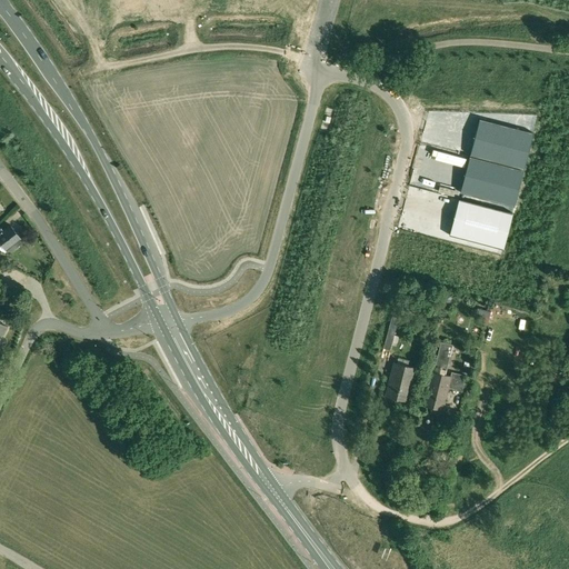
[(523,170),(533,133),(479,119),(470,156),(523,170)]
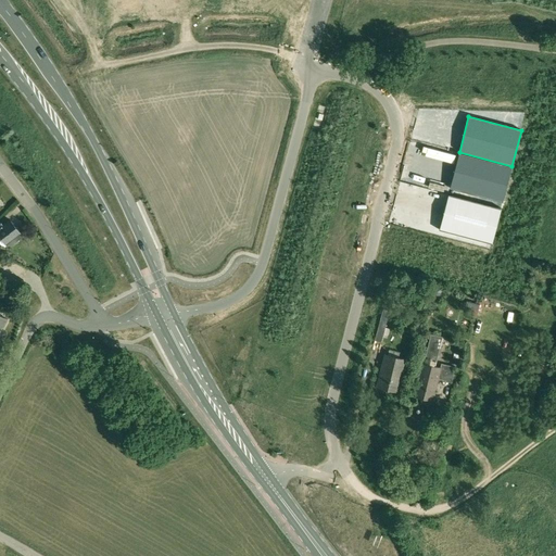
[(503,201),(512,166),(459,152),(450,187),(503,201)]
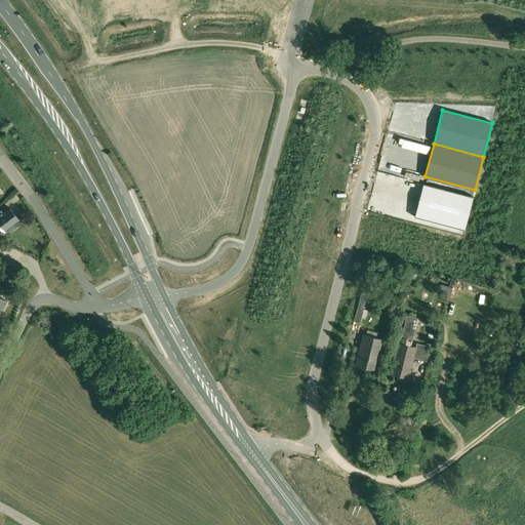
[(473,197),(422,185),(414,216),(465,229),(473,197)]
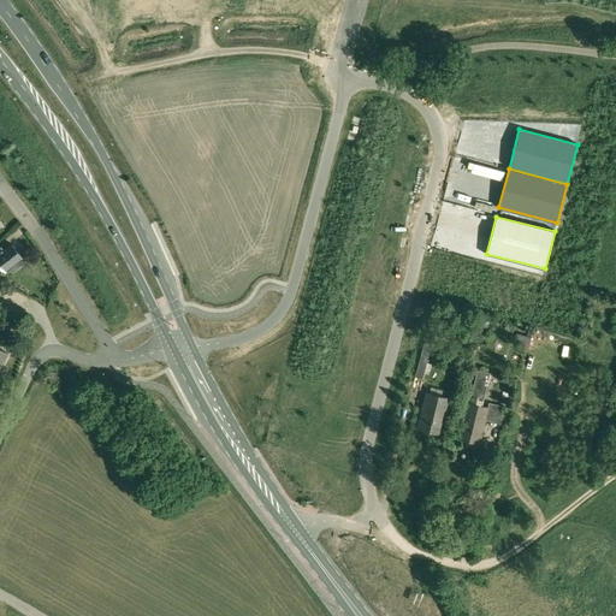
[(0,252),(0,265),(1,265),(5,270),(22,256),(22,254),(19,250),(17,250),(11,243),(0,252)]
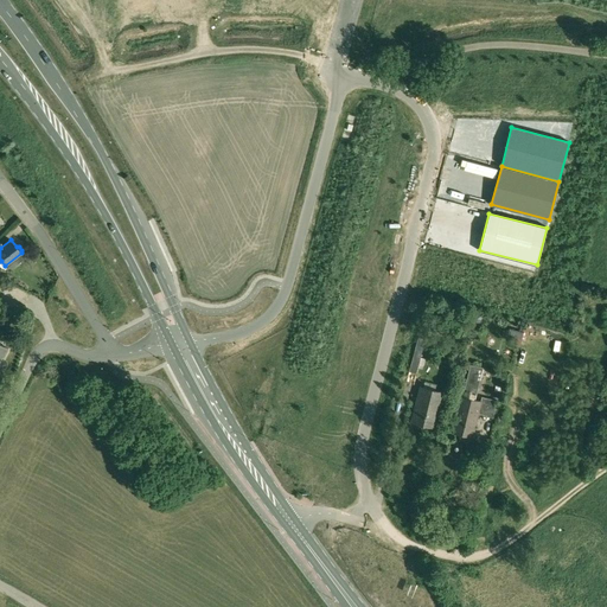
[(509,328),(508,333),(518,337),(522,338),(523,332),(521,331),(509,328)]
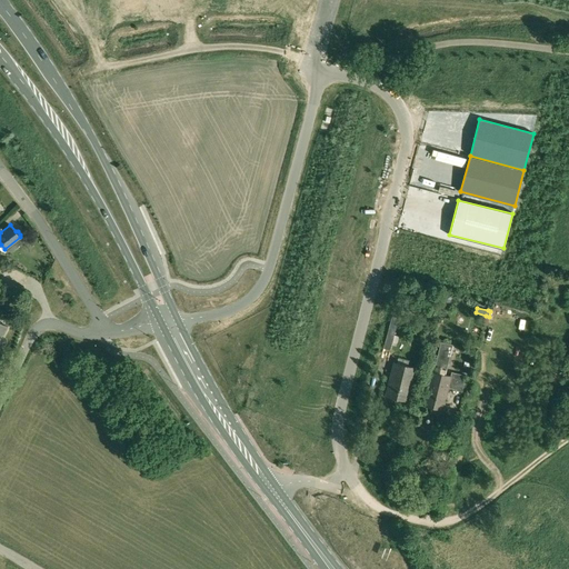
[(399,318),(391,316),(383,348),(390,350),(399,318)]
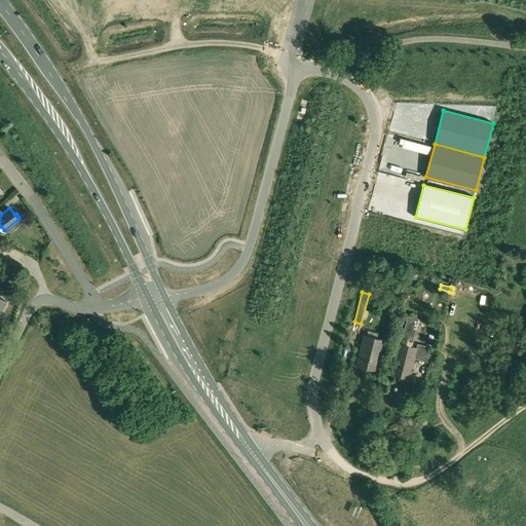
[(399,343),(391,374),(409,378),(414,358),(427,362),(430,347),(417,344),(416,348),(411,347),(416,329),(418,321),(418,318),(415,318),(410,316),(408,316),(401,344),(399,343)]
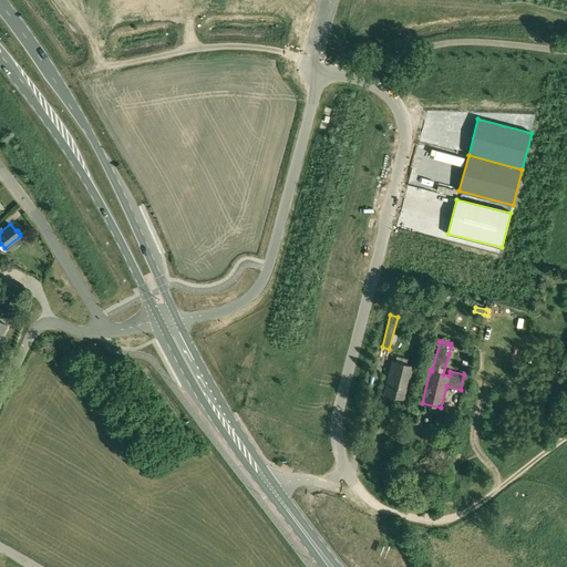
[(413,367),(392,362),(384,394),(405,399),(413,367)]
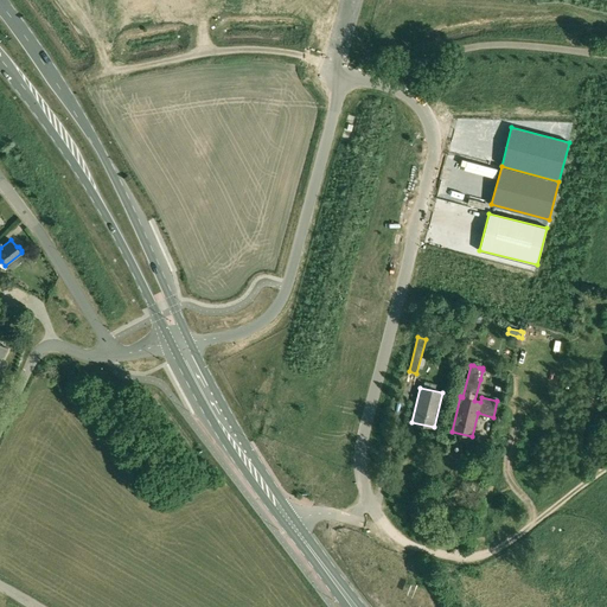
[(330,446),(336,447),(342,432),(336,429),(330,446)]
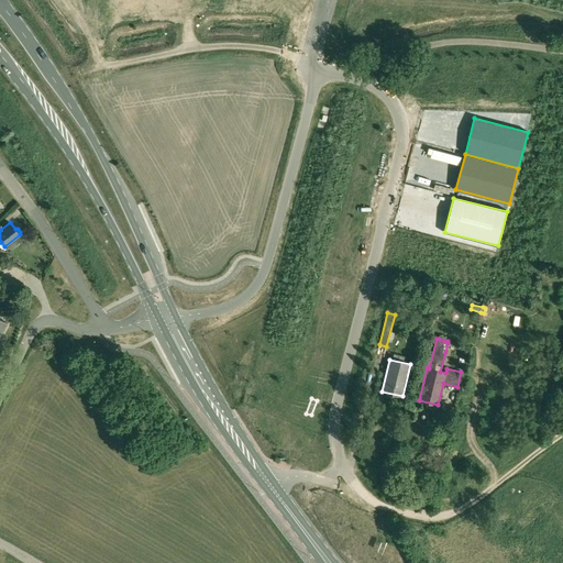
[(341,522),(350,516),(344,508),(334,514),(341,522)]
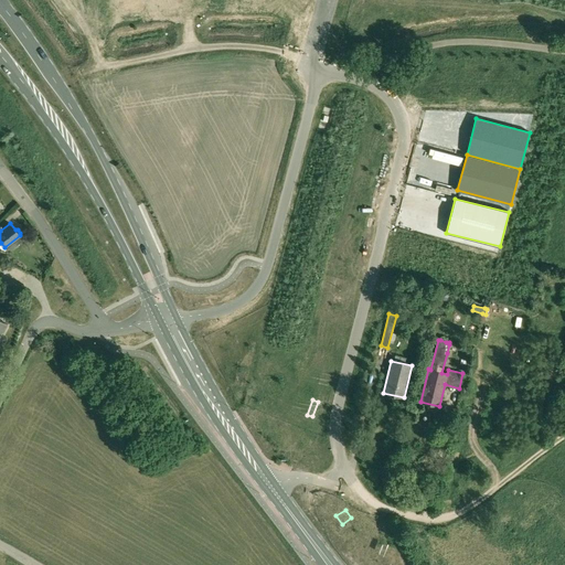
[(466,522),(462,531),(475,536),(478,529),(466,522)]
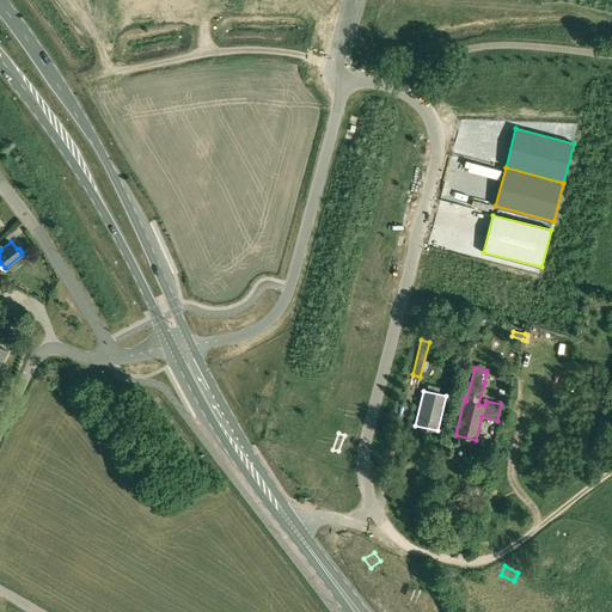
[(497,594),(481,601),(484,611),(487,611),(502,606),(497,594)]
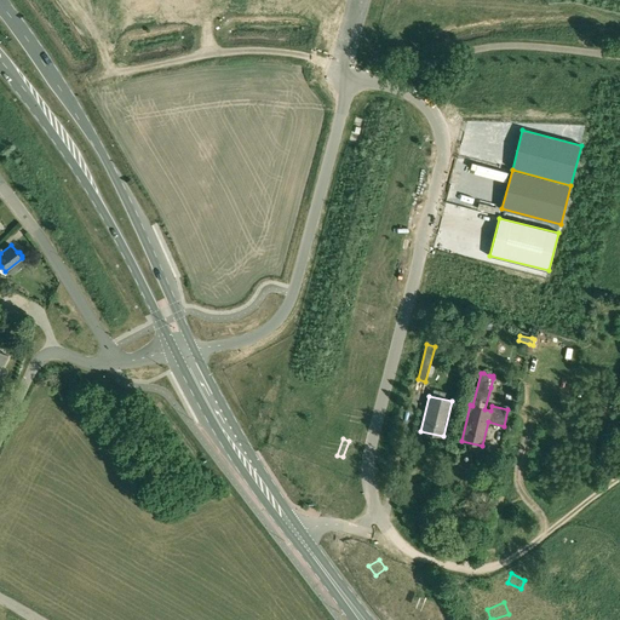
[(549,619),(554,616),(544,609),(534,619),(549,619)]
